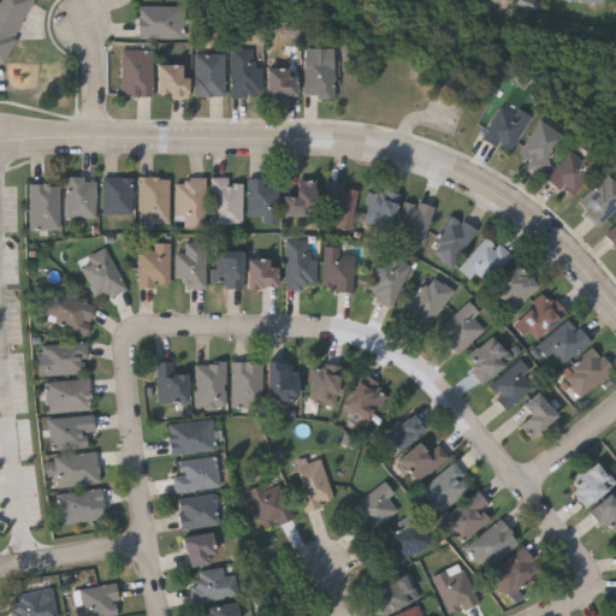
[(3,64),(0,64),(0,0),(30,0),(12,36),(16,39),(3,64)]
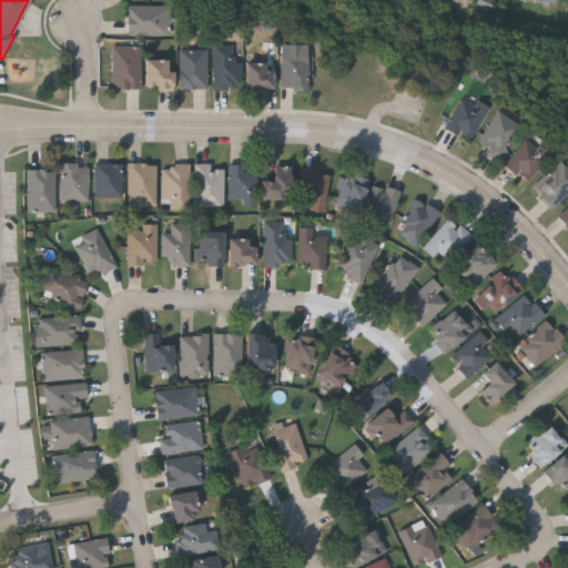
[(168,36),(125,36),(125,6),(168,6),(168,36)]
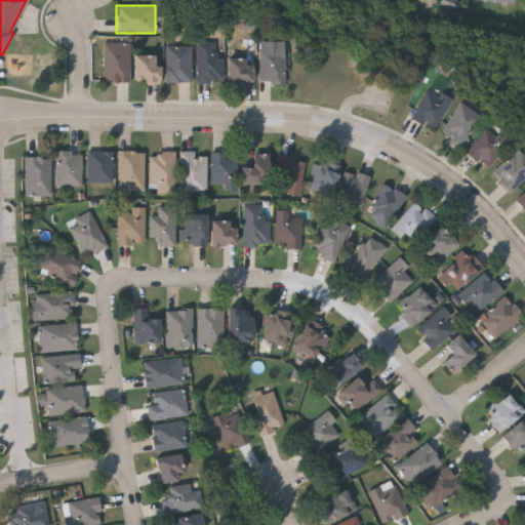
[(223,56),(223,83),(197,83),(197,42),(214,42),(214,56),(223,56)]
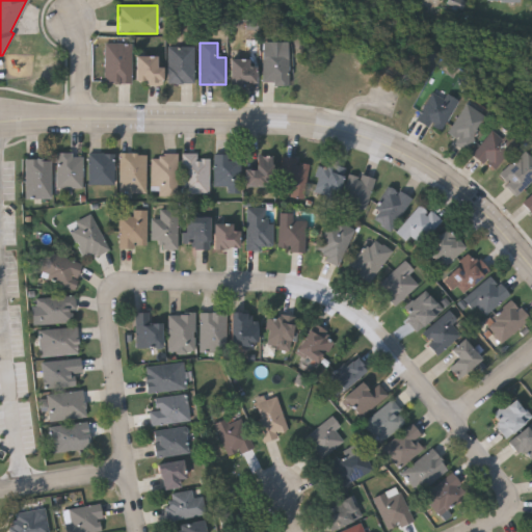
[(131,83),(104,83),(104,44),(131,44),(131,83)]
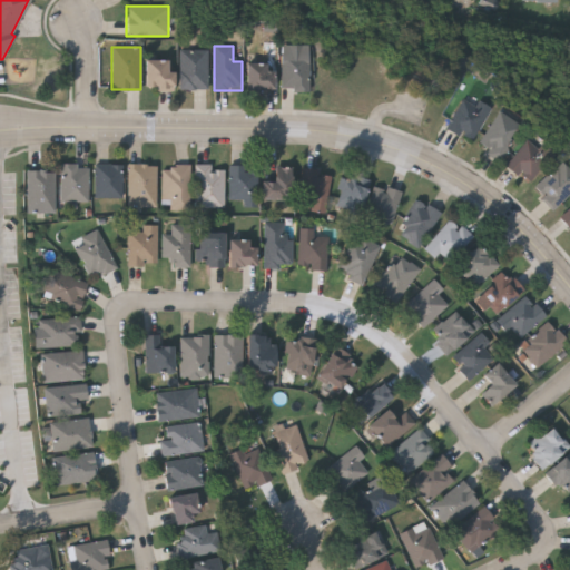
[(180,89),(180,51),(207,51),(207,89),(180,89)]
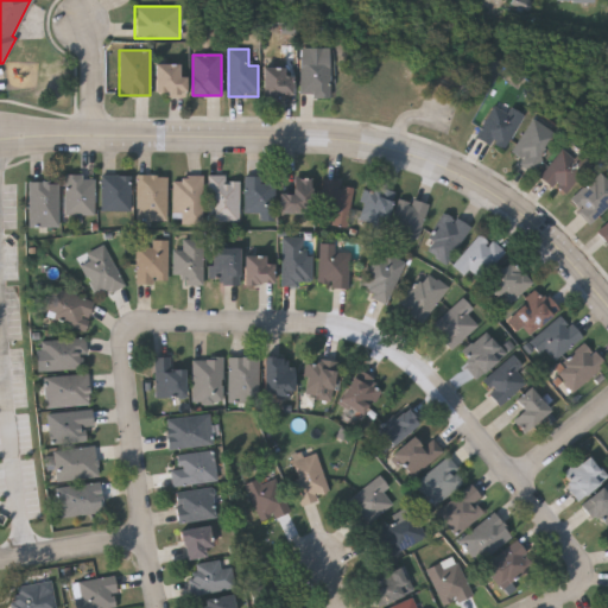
[(329,96),(299,96),(299,59),(329,59),(329,96)]
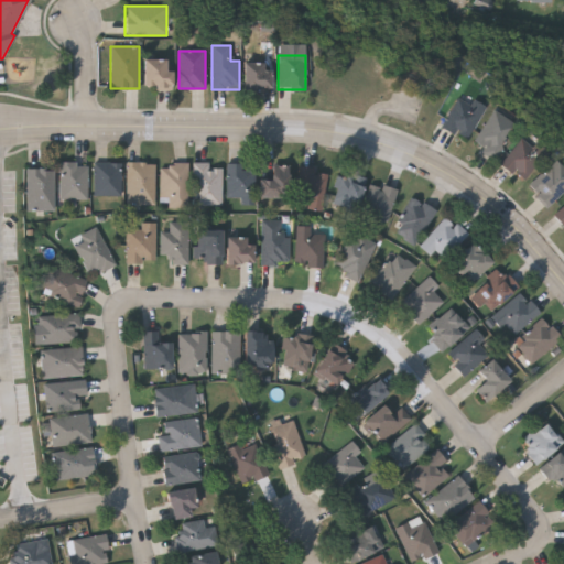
[(170,89),(144,89),(144,60),(170,60),(170,89)]
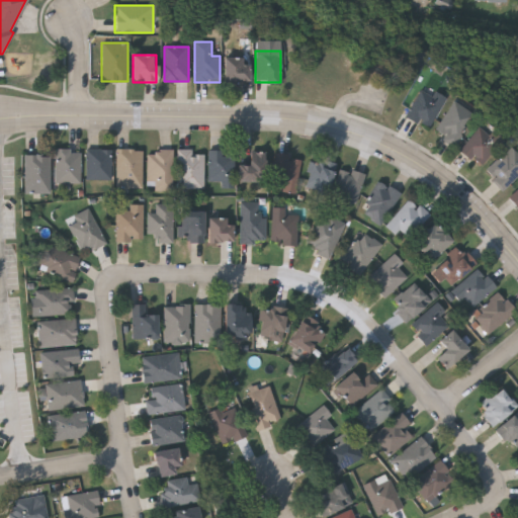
[(224,82),(224,60),(249,60),(249,82),(224,82)]
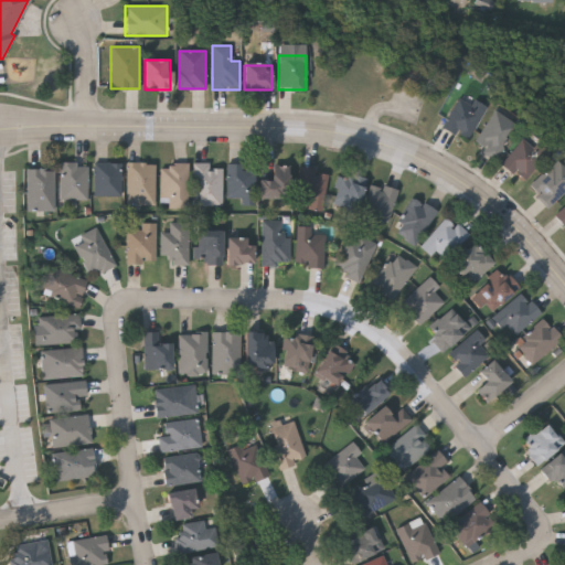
[(473,100),(486,107),(468,141),(441,128),(457,98),(470,105),(473,100)]
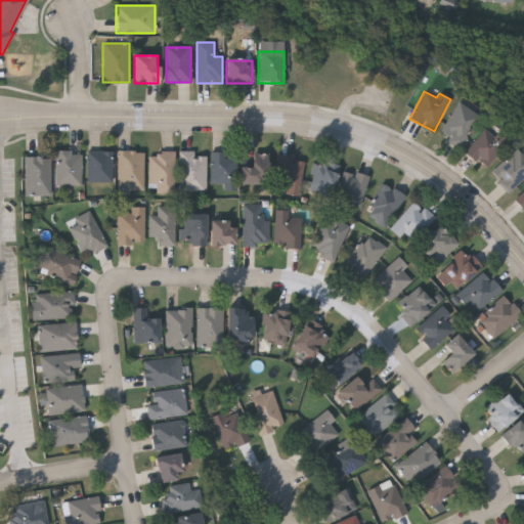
[(438,134),(459,103),(480,117),(460,148),(438,134)]
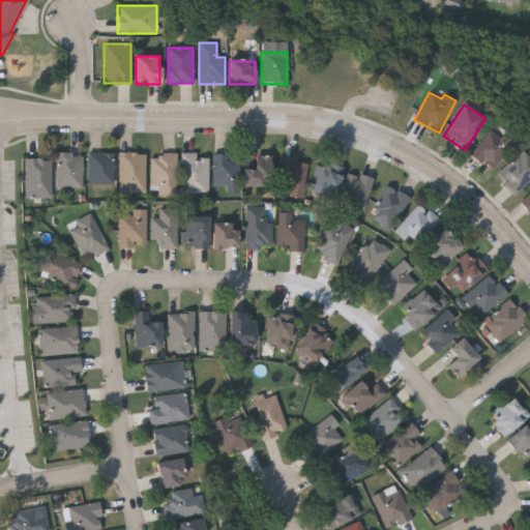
[(470,154),(493,126),(514,144),(492,172),(470,154)]
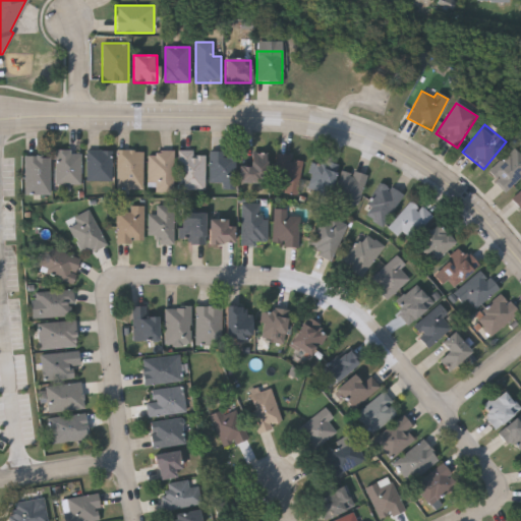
[(520,177),(505,192),(487,173),(514,149),(520,156),(520,177)]
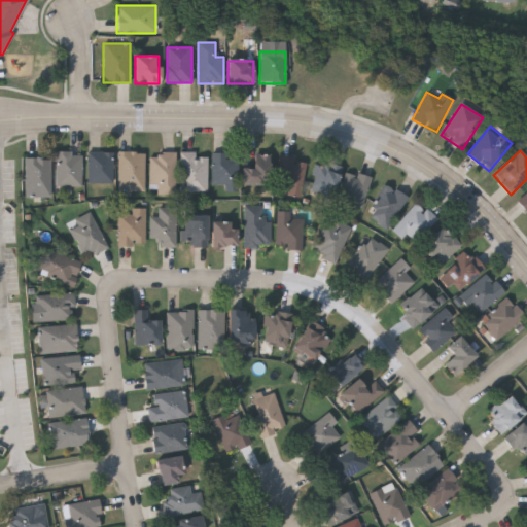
[(112,152),(112,183),(88,183),(88,152),(112,152)]
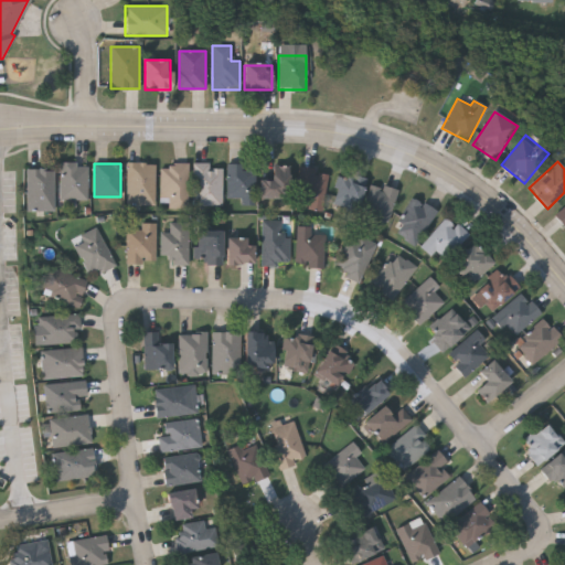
[(126,205),(126,163),(155,163),(155,205),(126,205)]
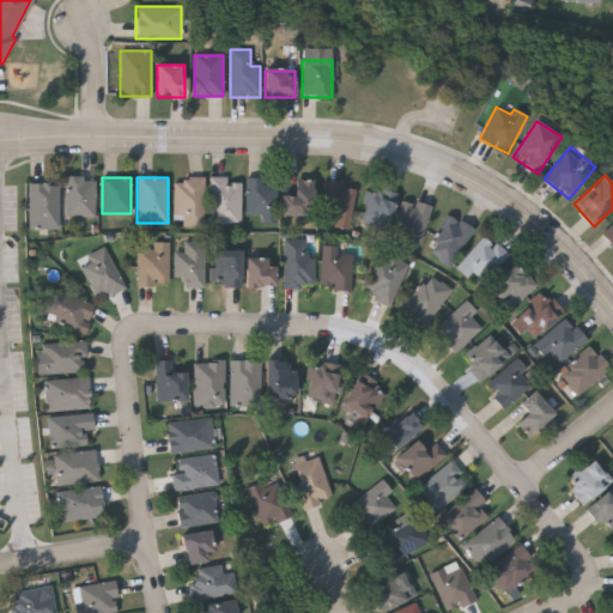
[(240,223),(211,223),(211,177),(228,177),(228,182),(240,182),(240,223)]
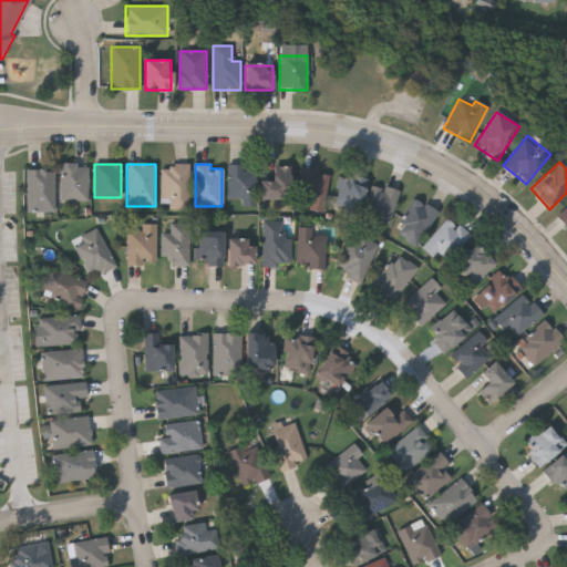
[(88,165),(88,202),(60,202),(60,165),(88,165)]
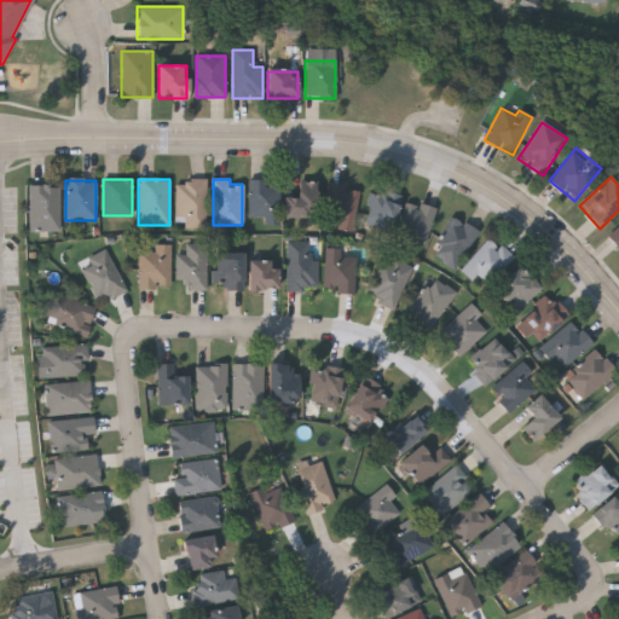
[(206,229),(183,229),(183,218),(175,218),(175,180),(206,180),(206,229)]
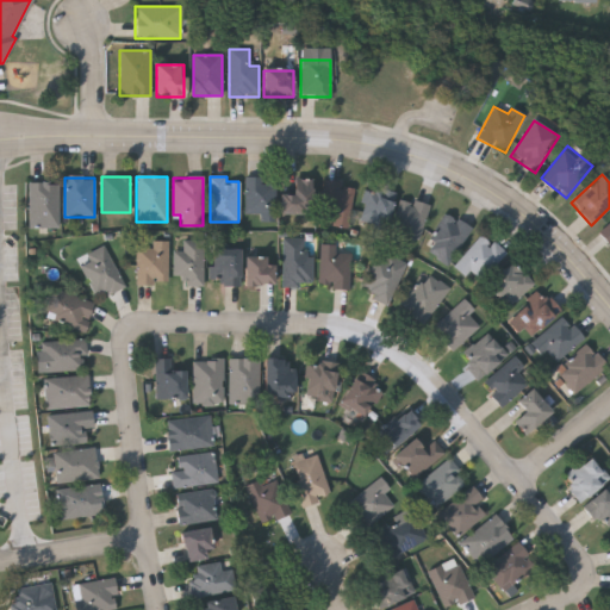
[(246,217),(246,178),(274,178),(274,217),(246,217)]
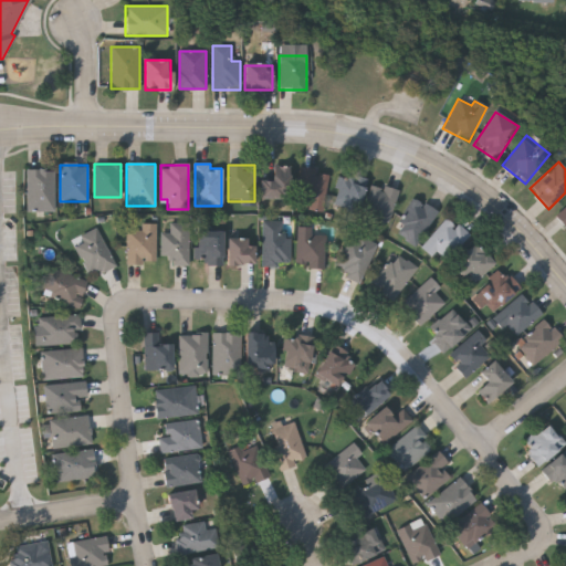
[(289,166),(289,199),(259,199),(259,180),(272,180),(272,166),(289,166)]
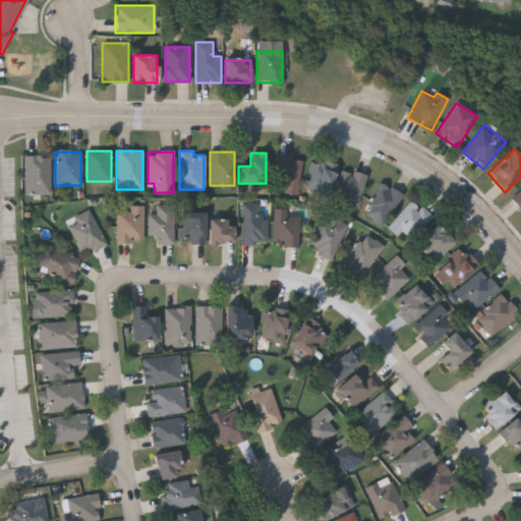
[(284,187),(272,185),(277,155),(303,159),(296,194),(284,192),(284,187)]
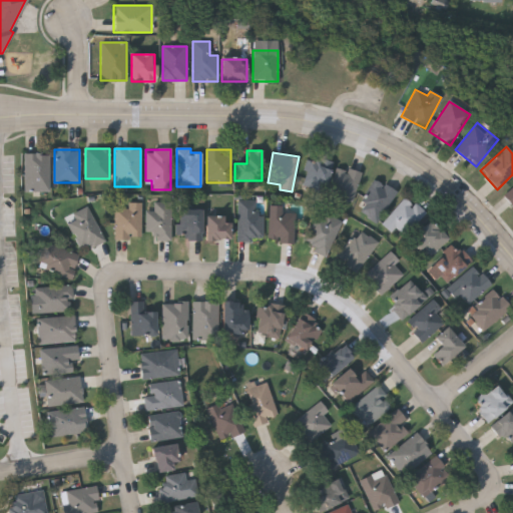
[(24,192),(24,154),(49,154),(49,192),(24,192)]
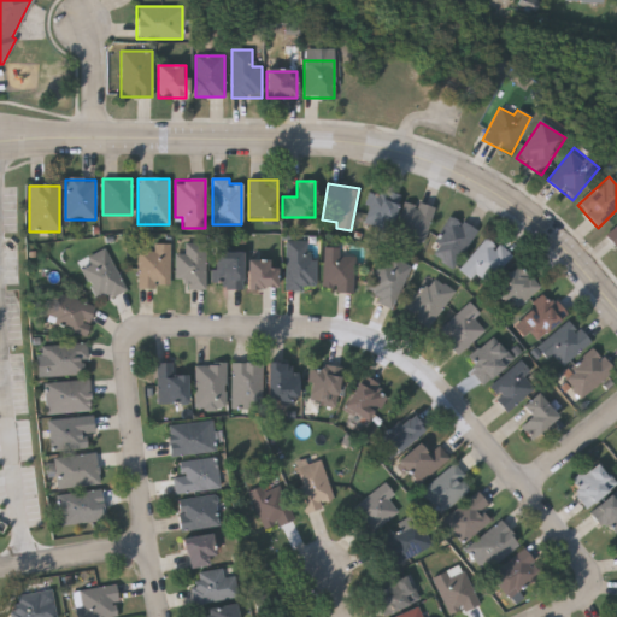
[(360,222),(374,189),(400,200),(386,233),(360,222)]
